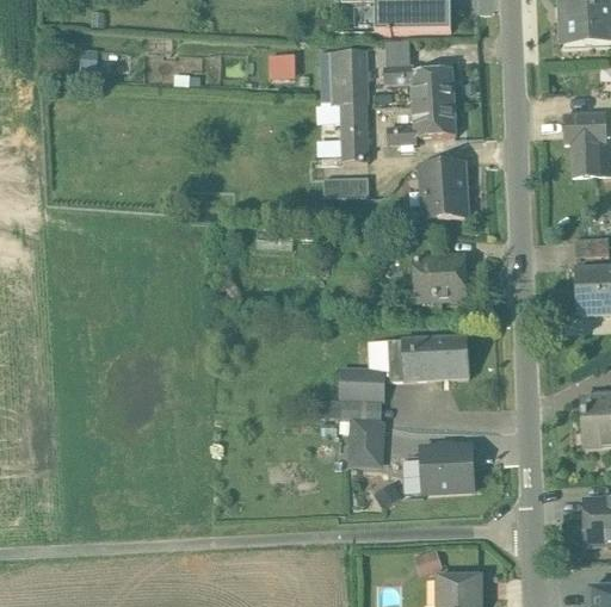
[(561,0),(565,47),(610,44),(610,0),(561,0)]
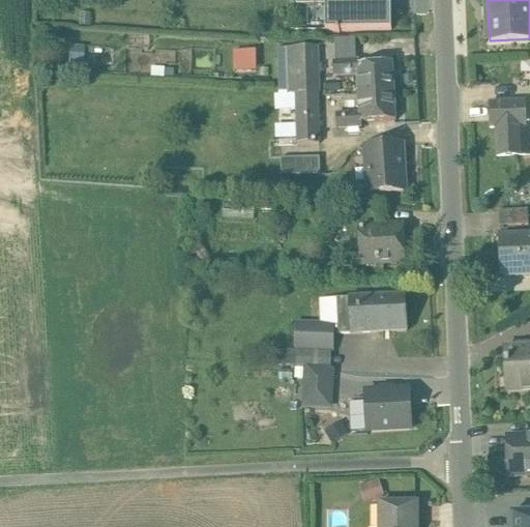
[(391,28),(391,1),(332,1),(325,1),(325,28),(336,28),(336,30),(340,30),(340,28),(391,28)]
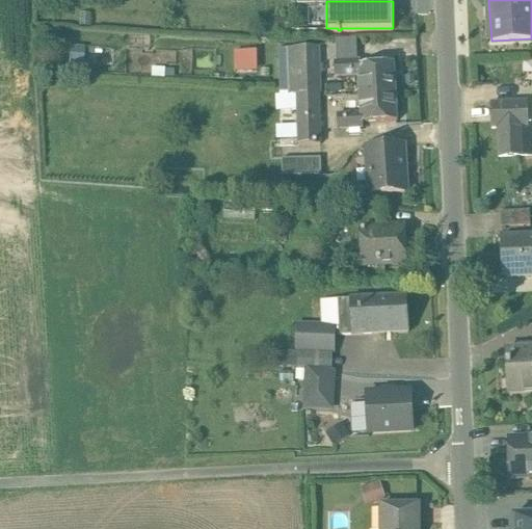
[(255,68),(256,46),(233,45),(233,68),(255,68)]
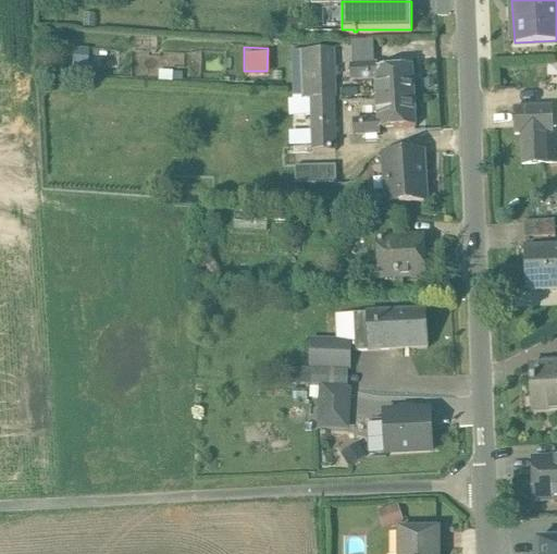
[(332,47),(306,48),(307,93),(307,96),(309,96),(311,96),(334,96),(332,47)]
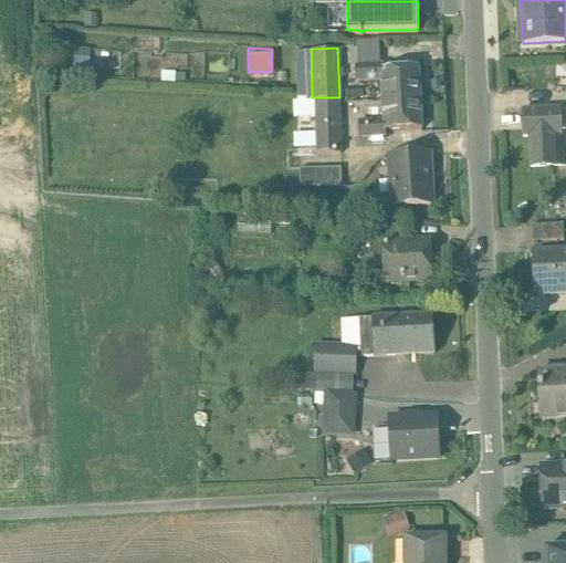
[(311,49),(296,49),(297,95),(312,94),(311,49)]
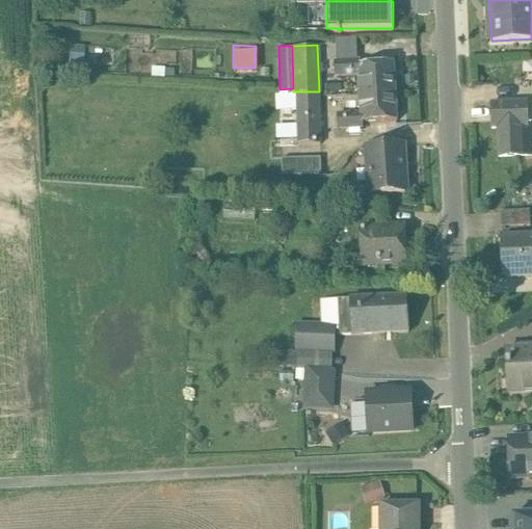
[(394,60),(360,62),(360,57),(334,58),(335,75),(357,73),(358,91),(394,89),(396,89),(394,60)]
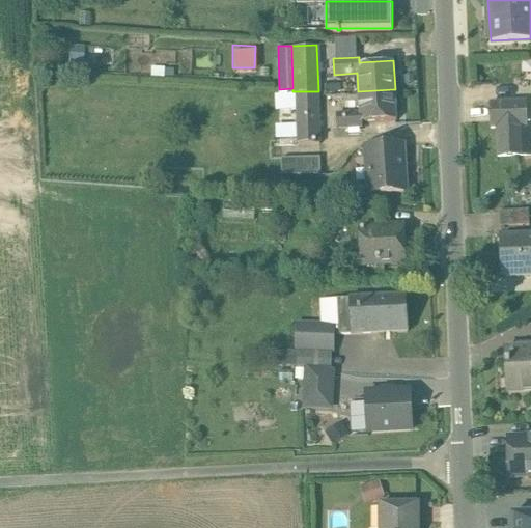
[(393,89),(358,91),(360,111),(336,112),(337,127),(362,126),(362,119),(394,118),(393,89)]
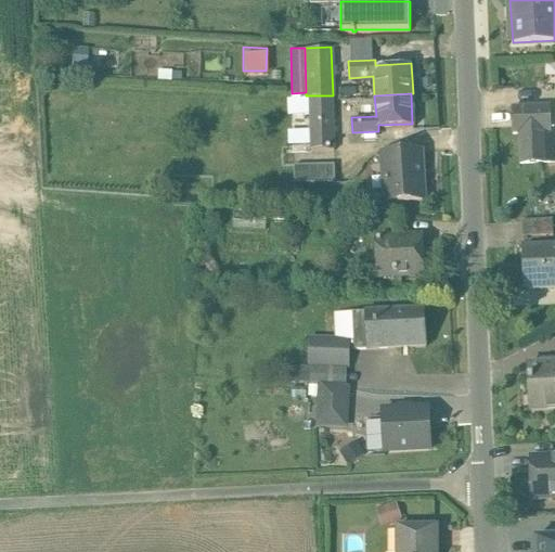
[(334,148),(333,95),(310,95),(311,149),(334,148)]
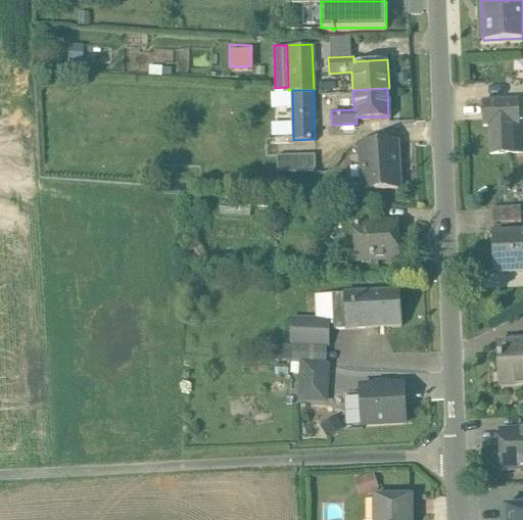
[(519,98),(481,99),(482,126),(488,125),(489,150),(522,148),(522,120),(520,121),(519,98)]
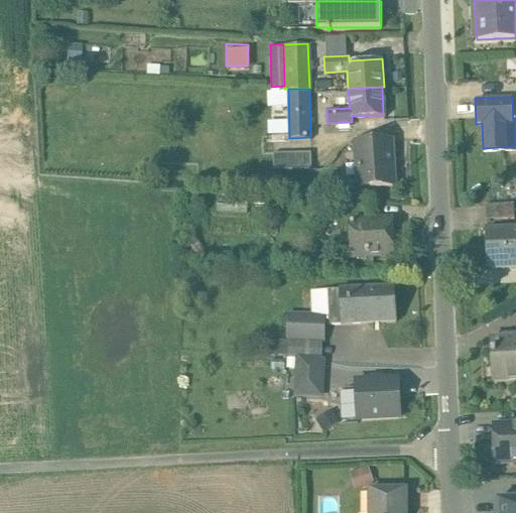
[(390,139),(356,141),(359,185),(393,183),(390,139)]
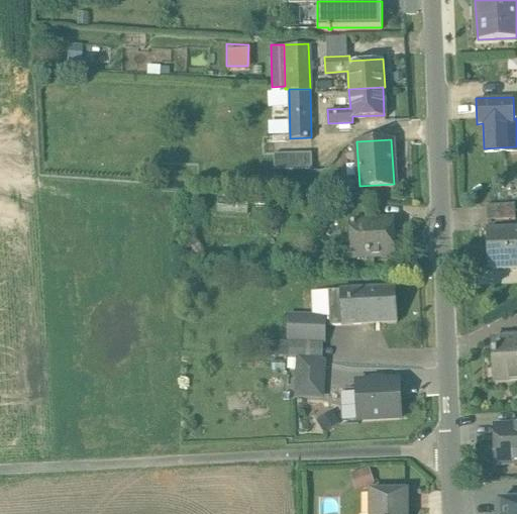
[(311,150),(274,151),(274,169),(312,168),(311,150)]
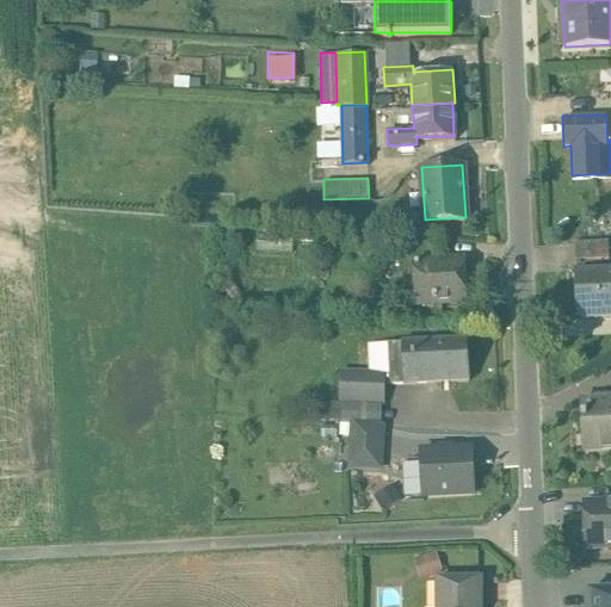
[(413,233),(397,231),(400,273),(414,272),(414,261),(413,233)]
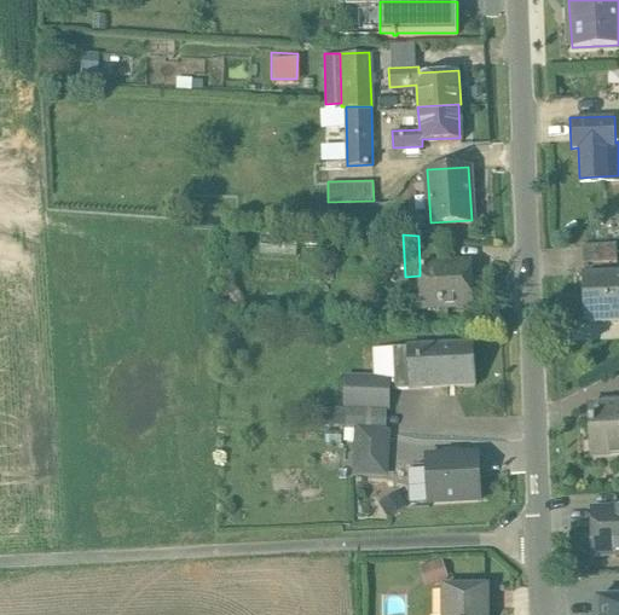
[(446,238),(418,236),(420,265),(447,264),(446,238)]
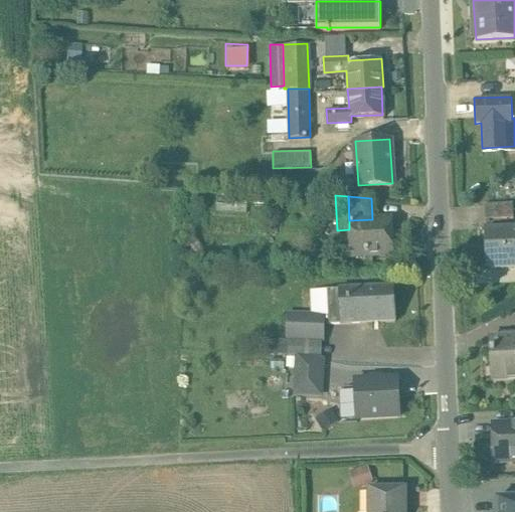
[(514,197),(483,199),(484,219),(514,217),(514,197)]
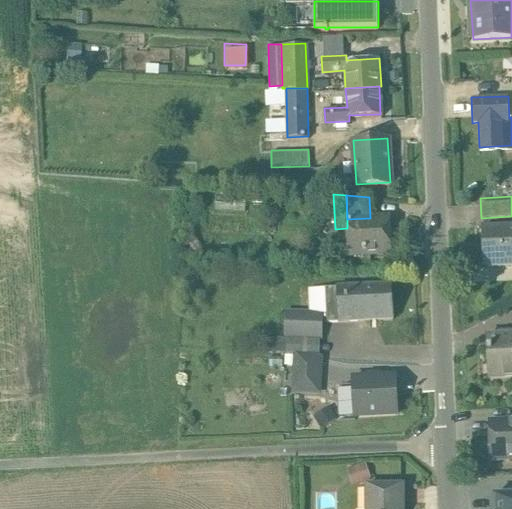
[(370,218),(347,219),(347,228),(349,253),(390,251),(388,217),(370,218)]
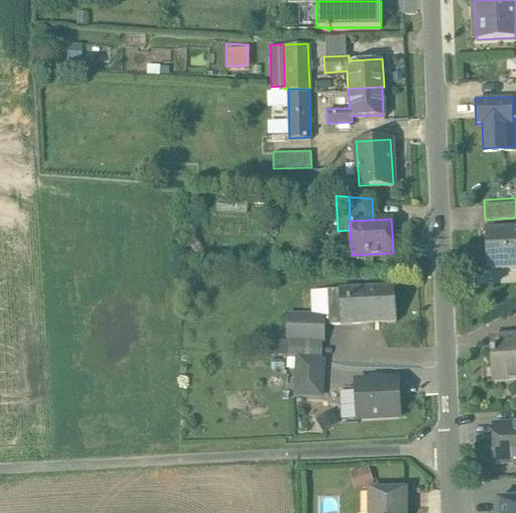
[(515,224),(484,226),(485,268),(515,266),(515,224)]
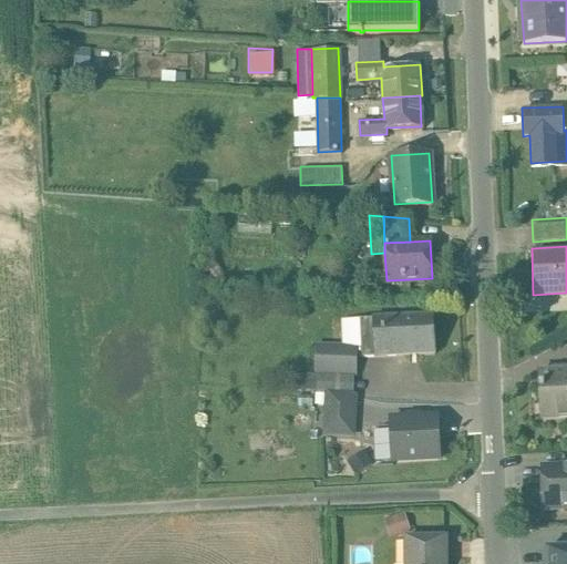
[(433,314),(360,317),(361,355),(435,351),(433,314)]
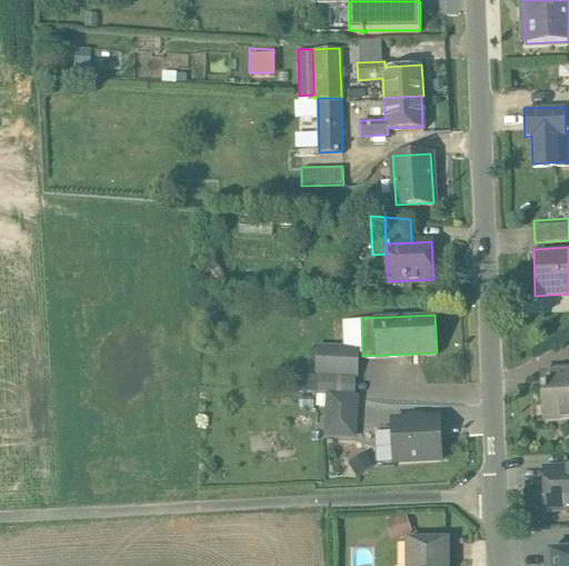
[(358,347),(318,345),(317,371),(357,374),(358,347)]
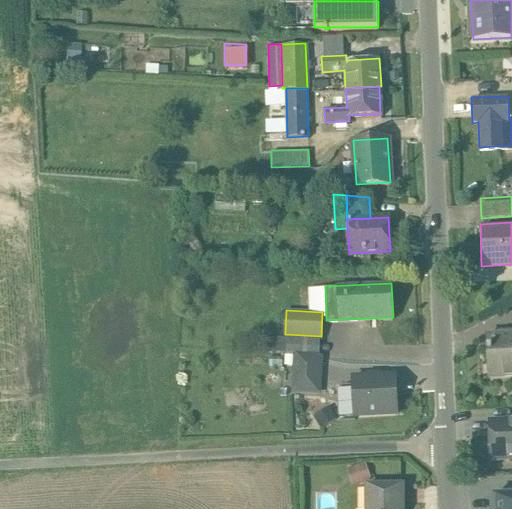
[(511,332),(485,334),(487,378),(511,376),(511,332)]
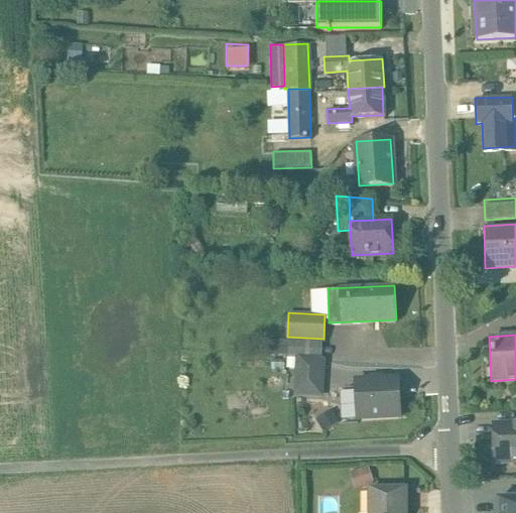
[(323,356),(298,355),(296,391),(320,392),(323,356)]
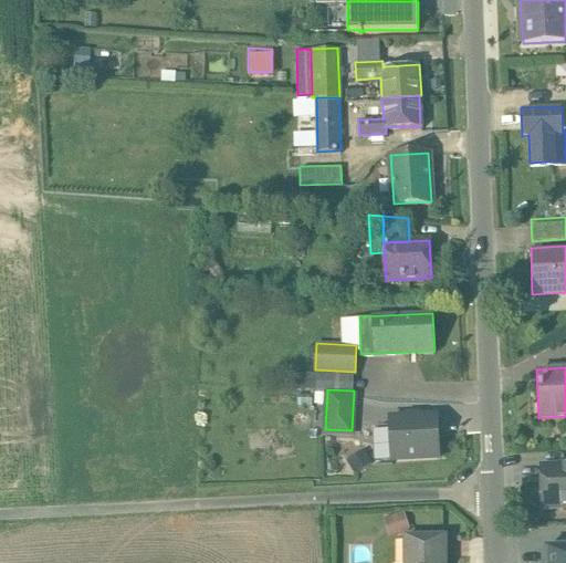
[(437,414),(389,416),(391,458),(439,456),(437,414)]
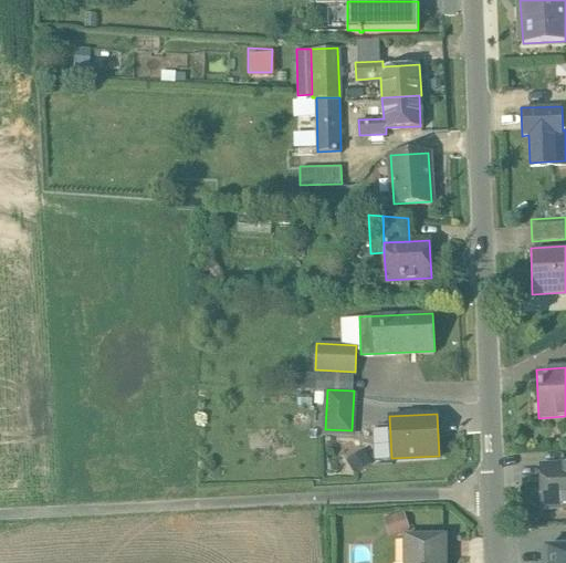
[(565,462),(542,465),(544,506),(565,504),(565,462)]
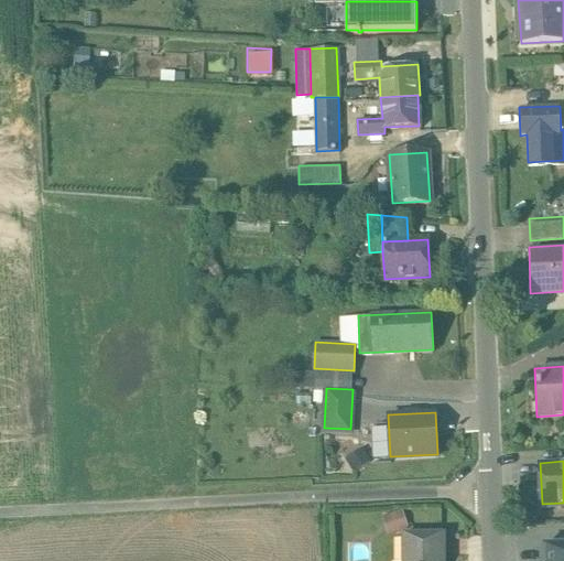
[(402,506),(382,510),(387,530),(408,525),(402,506)]
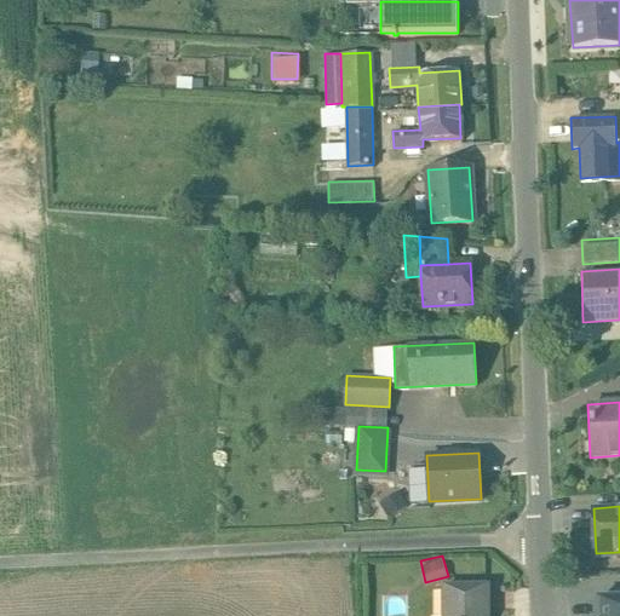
[(489,615),(489,585),(442,585),(442,615),(489,615)]
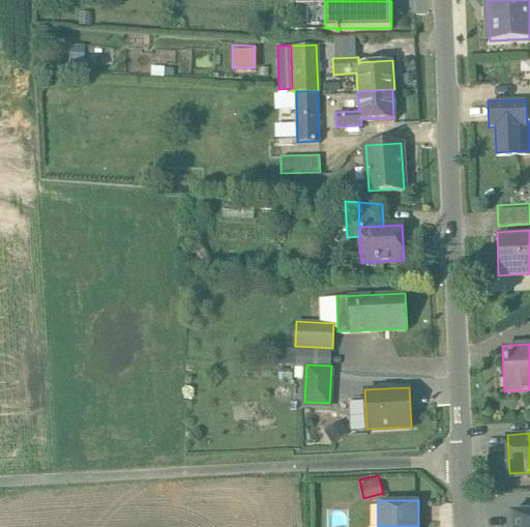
[(529,526),(529,511),(512,513),(512,526),(529,526)]
